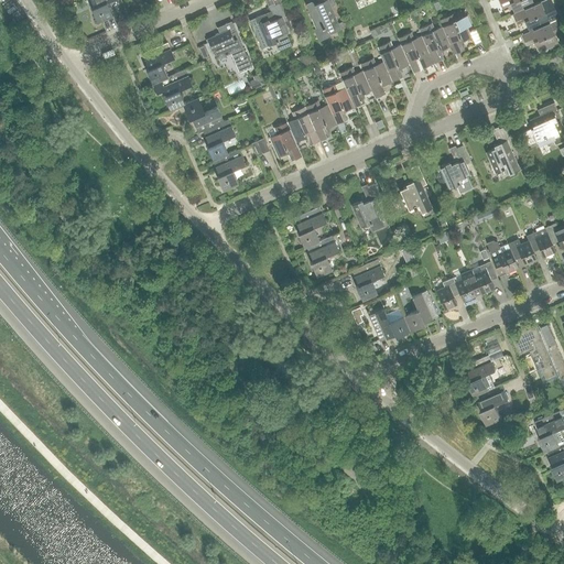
[(89,0),(94,8),(91,9),(97,23),(112,17),(107,2),(111,0),(89,0)]
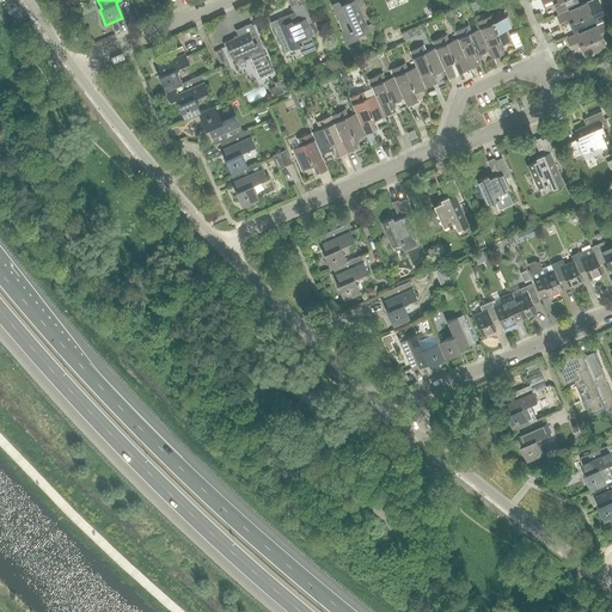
[(344,0),(346,4),(341,6),(340,2),(337,2),(332,5),(331,6),(343,31),(341,32),(343,40),(347,38),(348,43),(355,41),(357,36),(368,31),(369,34),(374,31),(372,25),(367,26),(359,7),(363,6),(360,0),(344,0)]
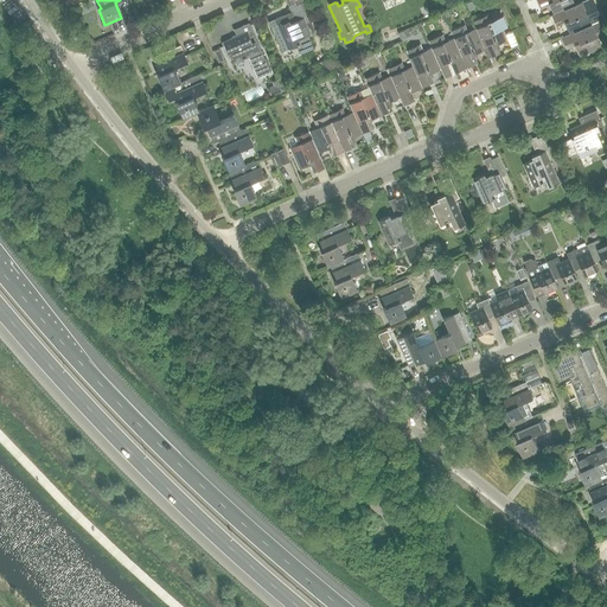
[(548,4),(553,16),(575,5),(572,0),(536,0),(540,7),(548,4)]
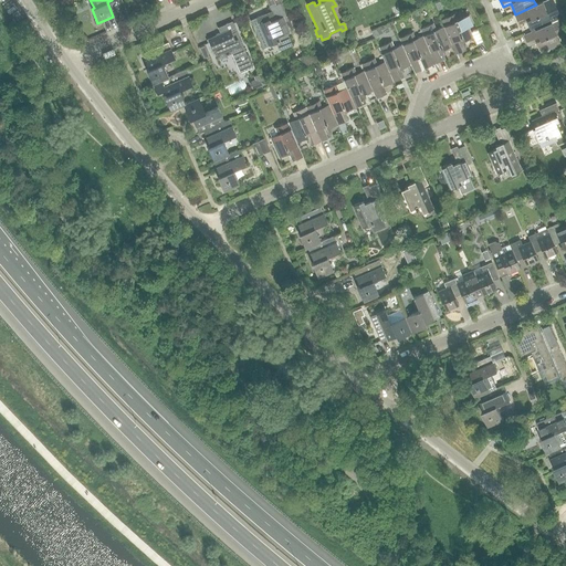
[(526,22),(531,32),(551,23),(546,13),(553,10),(548,0),(546,0),(536,4),(515,14),(514,14),(519,25),(526,22)]
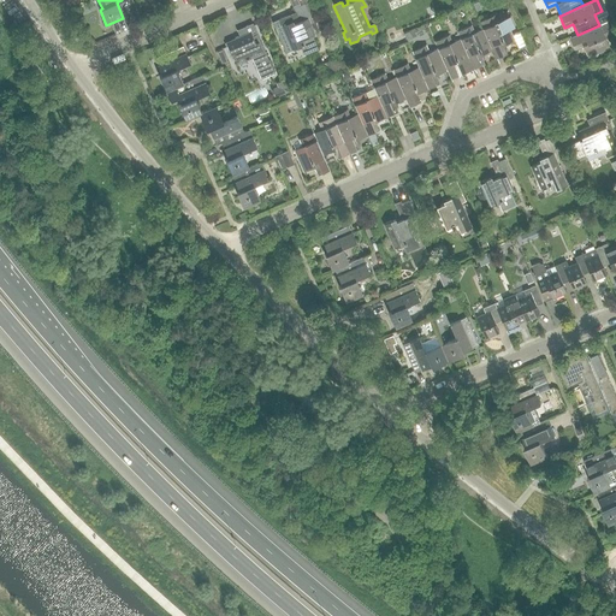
[(285,53),(292,51),(303,46),(307,54),(318,49),(312,36),(314,35),(309,24),(315,22),(307,3),(300,6),(298,4),(292,6),(295,13),(288,16),(272,22),(285,53)]
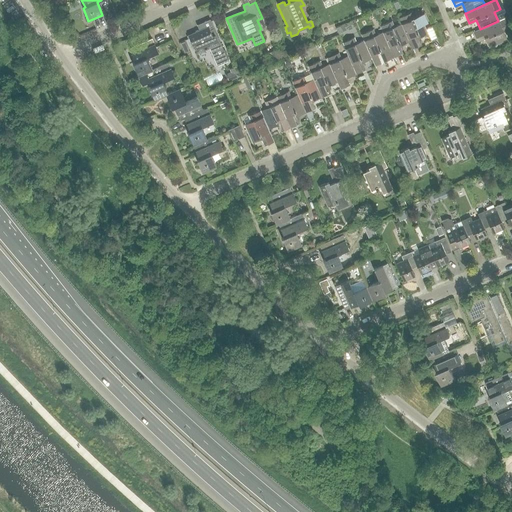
[(398,18),(401,24),(409,43),(412,50),(422,45),(418,38),(428,34),(424,24),(427,23),(424,14),(413,19),(411,13),(398,18)]
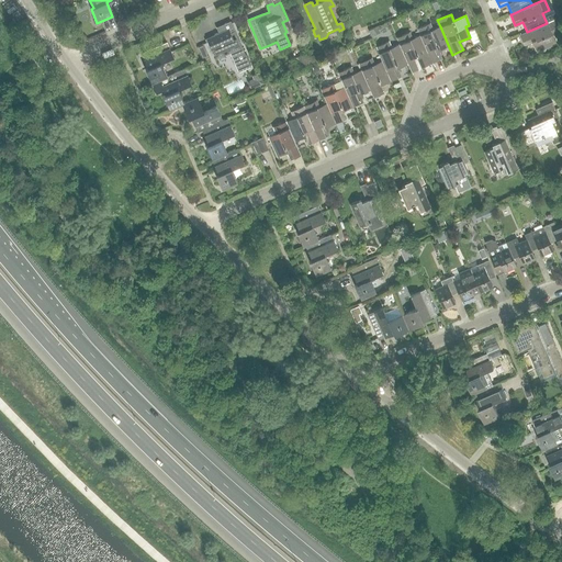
[(531,43),(536,53),(557,44),(552,34),(558,31),(553,20),(547,23),(527,32),(519,35),(524,46),(531,43)]
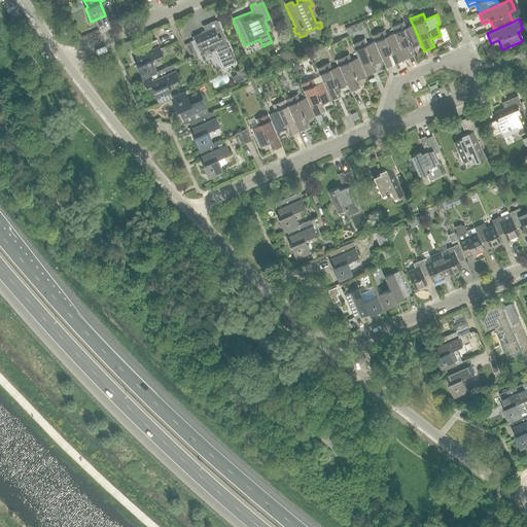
[(204,55),(215,49),(223,68),(235,63),(216,20),(203,26),(205,32),(194,37),(198,46),(200,45),(204,55)]
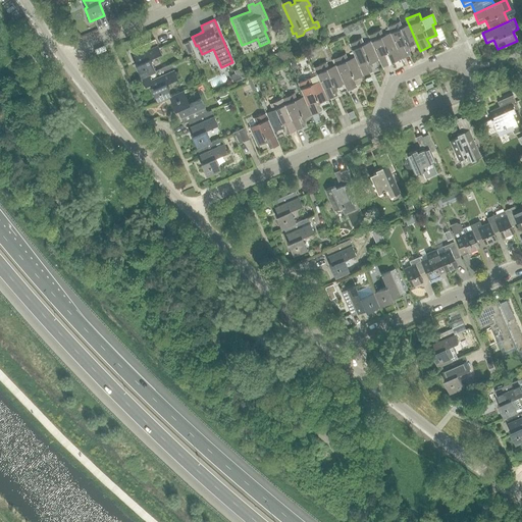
[(417,44),(409,24),(402,28),(400,21),(386,28),(389,33),(398,52),(401,59),(411,55),(408,48),(417,44)]
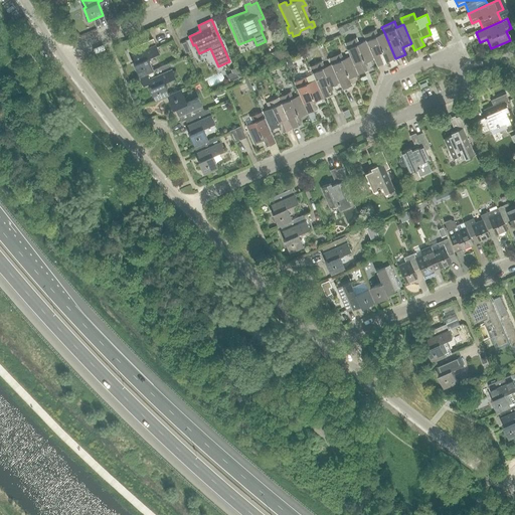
[(160,26),(153,29),(155,35),(163,32),(160,26)]
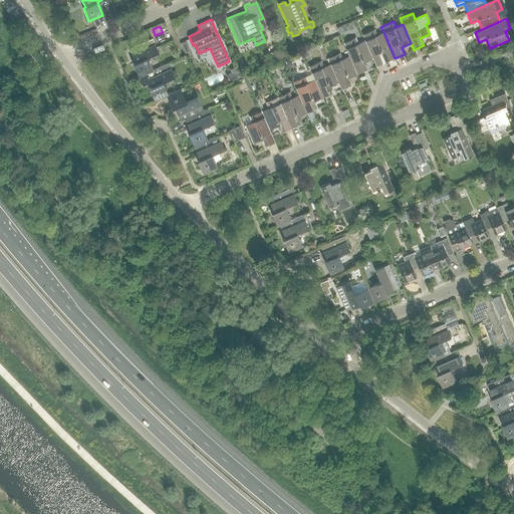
[(383,32),(377,35),(374,29),(362,35),(364,41),(365,41),(373,59),(372,59),(375,66),(395,58),(392,51),(383,32)]
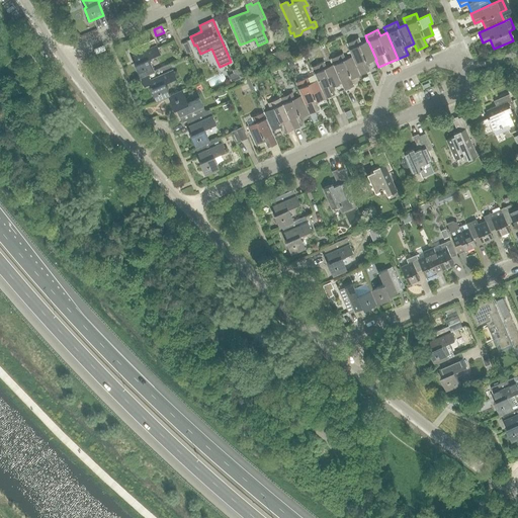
[(360,75),(369,71),(366,64),(375,60),(376,60),(368,41),(367,41),(361,44),(358,38),(346,44),(352,57),(360,75)]
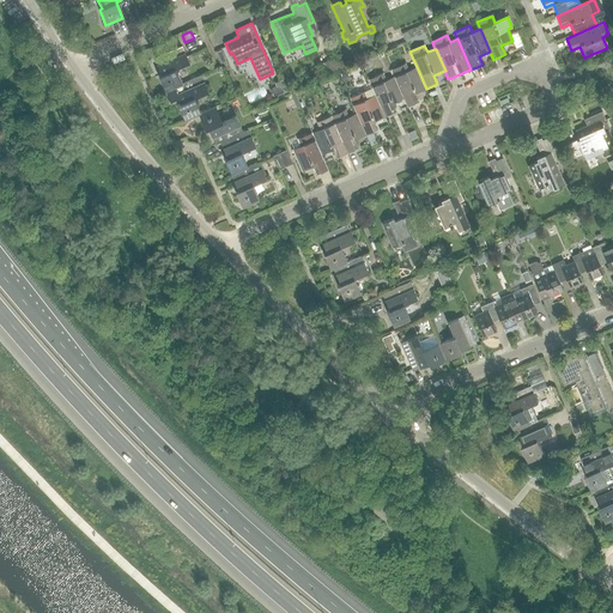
[(173,87),(182,84),(175,70),(189,64),(182,47),(155,59),(161,74),(158,76),(165,92),(174,89),(173,87)]
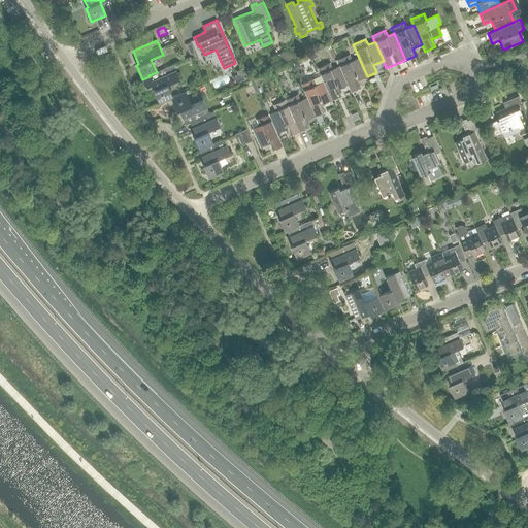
[(289,51),(276,55),(281,65),(293,60),(289,51)]
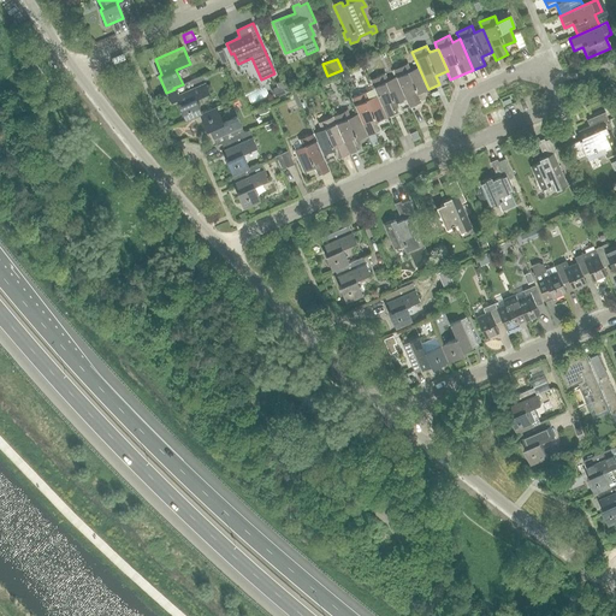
[(419,67),(410,71),(408,64),(392,70),(396,77),(406,100),(409,108),(420,102),(416,94),(428,89),(419,67)]
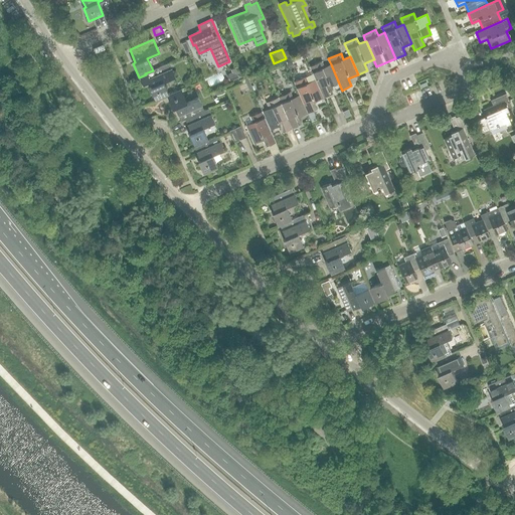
[(330,88),(339,83),(331,64),(324,67),(322,61),(309,66),(315,79),(323,99),(333,95),(330,88)]
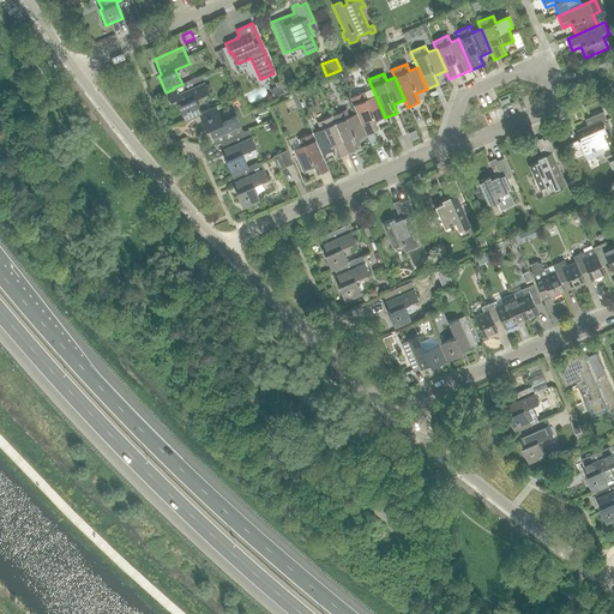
[(185,121),(199,115),(202,114),(200,113),(194,98),(209,92),(202,76),(182,84),(173,88),(174,89),(166,92),(170,103),(179,100),(180,104),(178,106),(185,121)]
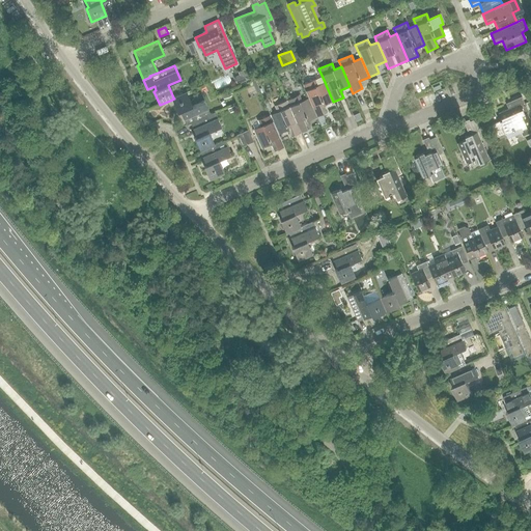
[(245,68),(238,72),(243,82),(250,79),(245,68)]
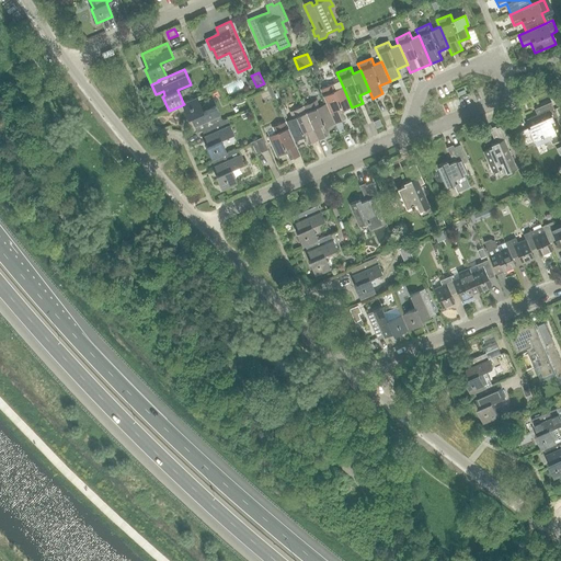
[(320,90),(327,104),(335,124),(345,119),(342,112),(352,107),(343,87),(336,90),(333,83),(320,90)]
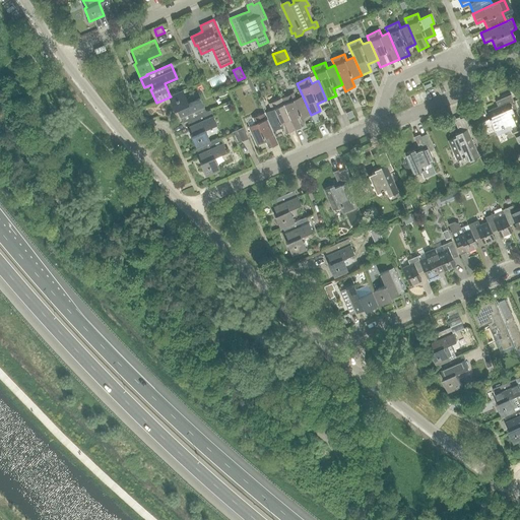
[(171,96),(169,98),(174,111),(176,110),(182,123),(187,121),(206,112),(200,99),(188,104),(182,90),(170,95),(171,96)]
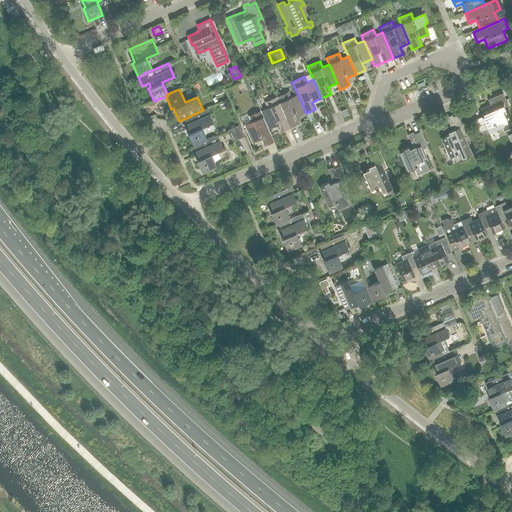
[(276,97),(290,128),(299,124),(296,117),(306,113),(298,95),(291,97),(289,92),(276,97)]
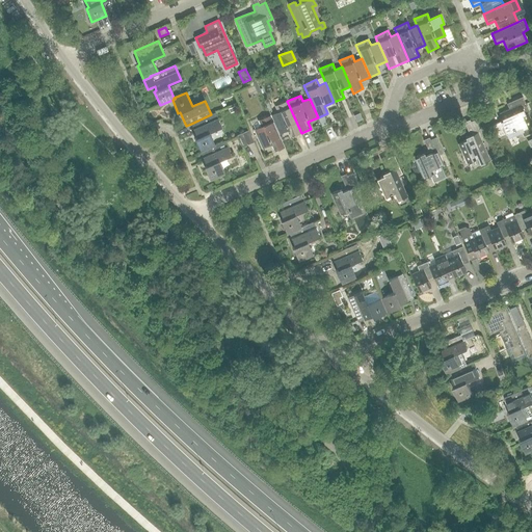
[(513,108),(500,113),(503,121),(489,127),(495,138),(515,130),(514,127),(521,125),(522,129),(520,130),(523,137),(531,132),(531,131),(530,126),(531,125),(531,124),(527,112),(529,111),(523,97),(511,102),(513,108)]
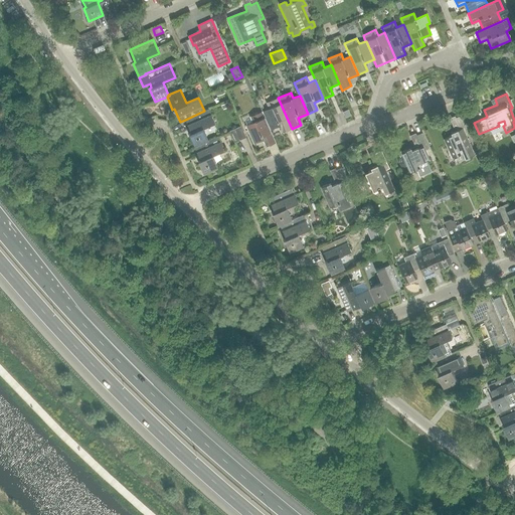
[(269,109),(262,112),(270,130),(280,126),(283,133),(292,129),(278,98),(266,103),(269,109)]
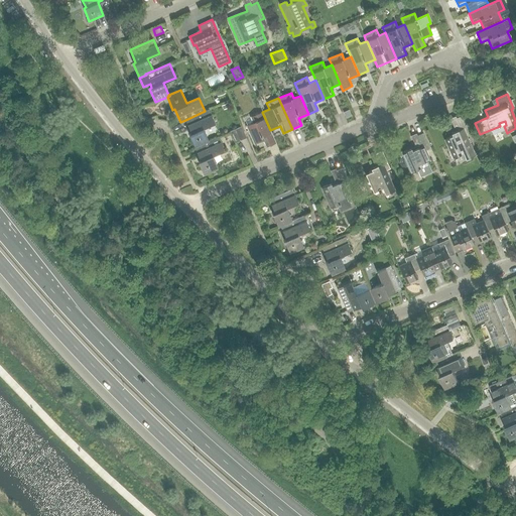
[(188,134),(195,147),(209,141),(203,128),(215,123),(209,109),(205,111),(185,120),(191,133),(188,134)]
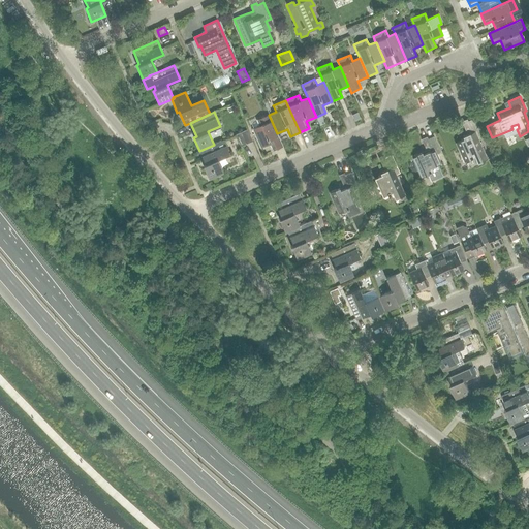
[(283,147),(277,133),(269,115),(256,120),(259,126),(252,129),(260,148),(270,144),(273,151),(283,147)]
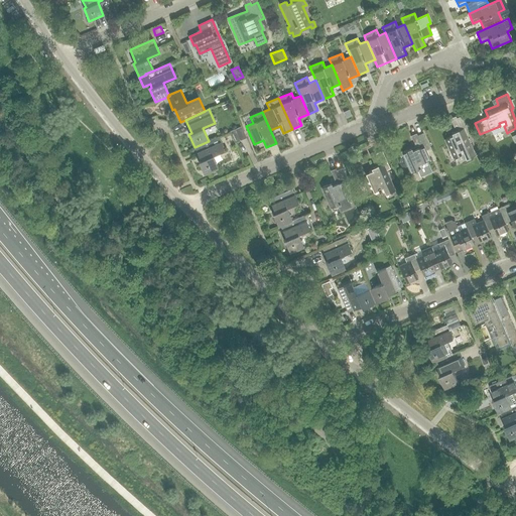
[(453,136),(445,138),(454,157),(463,153),(466,159),(475,155),(466,135),(470,133),(462,116),(457,118),(461,129),(452,133),(453,136)]
